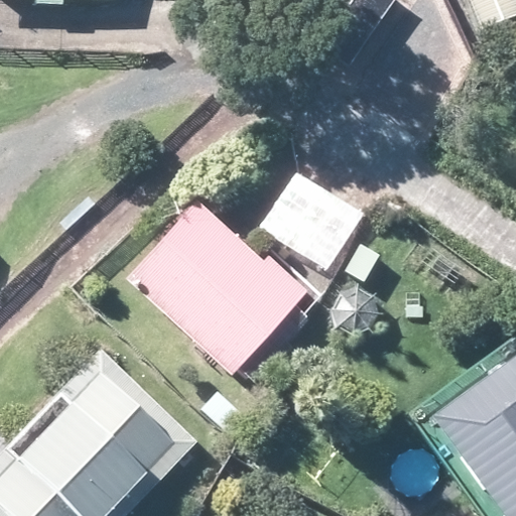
[(397,0),(275,0),(266,14),(304,40),(325,52),(351,71),(397,0)]
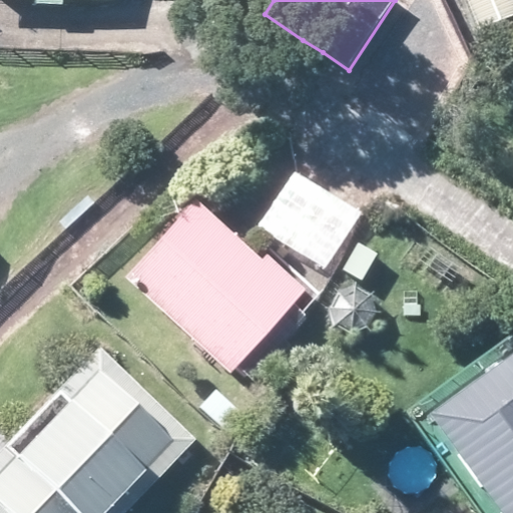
[(328,173),(288,241),(324,263),(364,195),(328,173)]
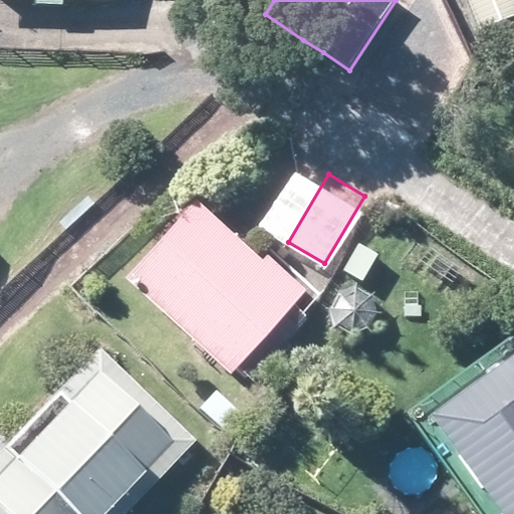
[(130,280),(233,373),(308,291),(271,257),(265,264),(199,204),(130,280)]
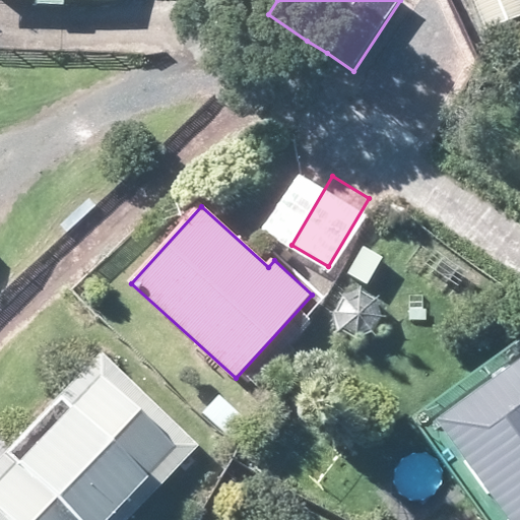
[(386,317),(380,298),(361,289),(342,298),(334,316),(341,334),(361,342),(379,335),(386,317)]
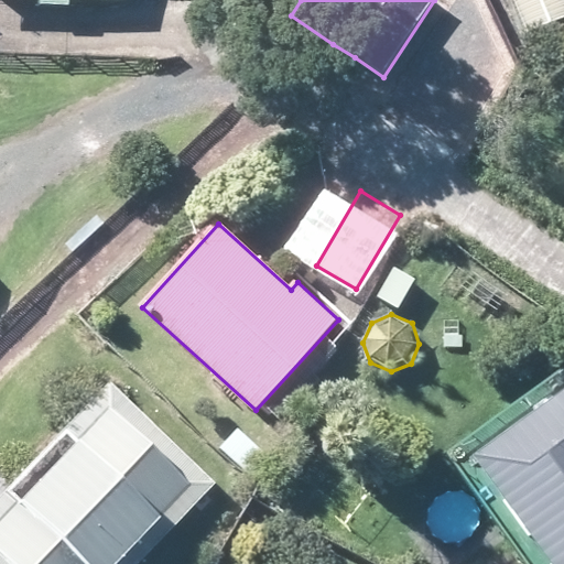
[(138,563),(216,484),(112,383),(21,478),(0,500),(0,563),(138,563)]
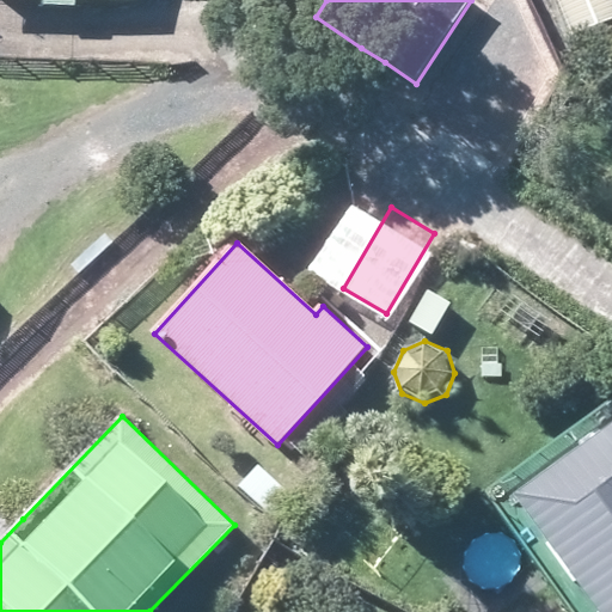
[(611,611),(611,428),(518,496),(600,611),(611,611)]
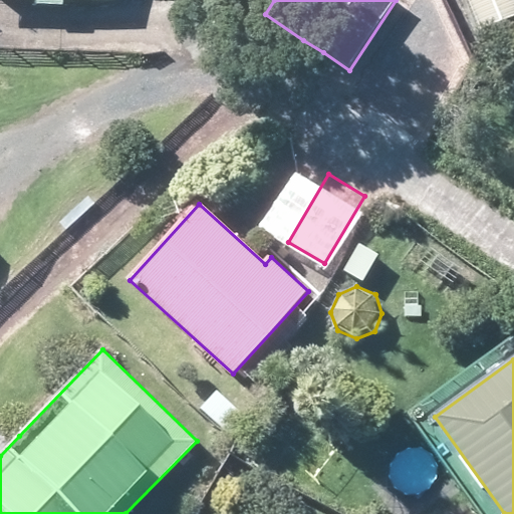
All buildings are outlined.
